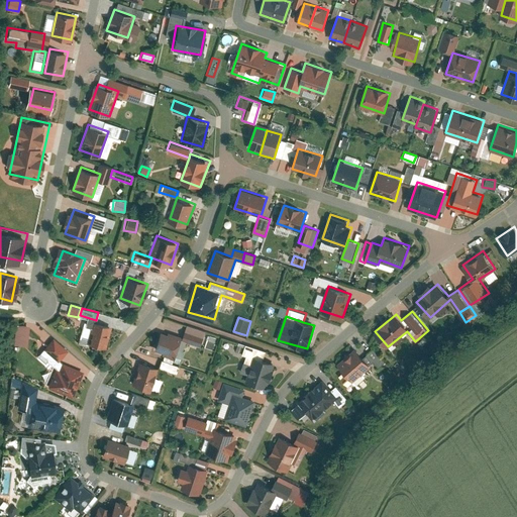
[(87,340),(105,346),(112,327),(94,320),(87,340)]
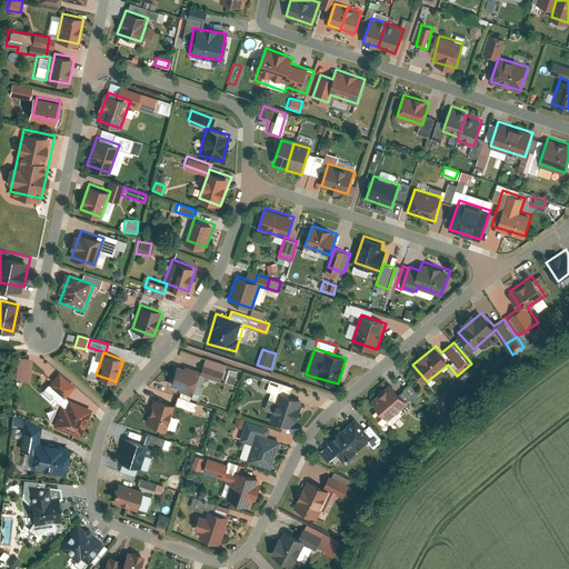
[(17,379),(30,380),(33,358),(19,357),(17,379)]
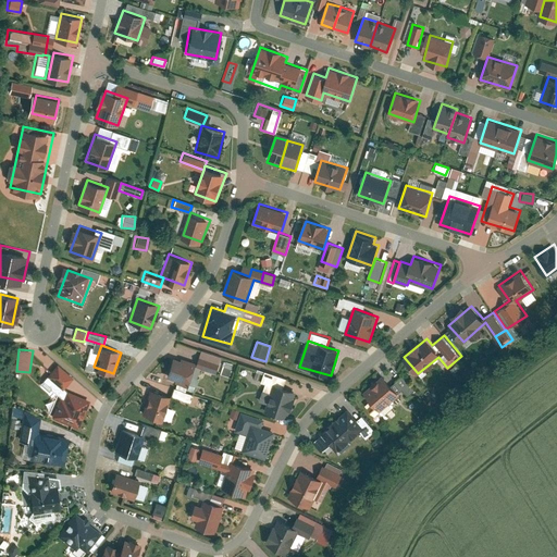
[(195,385),(200,370),(215,375),(222,357),(202,350),(198,364),(174,357),(168,376),(195,385)]
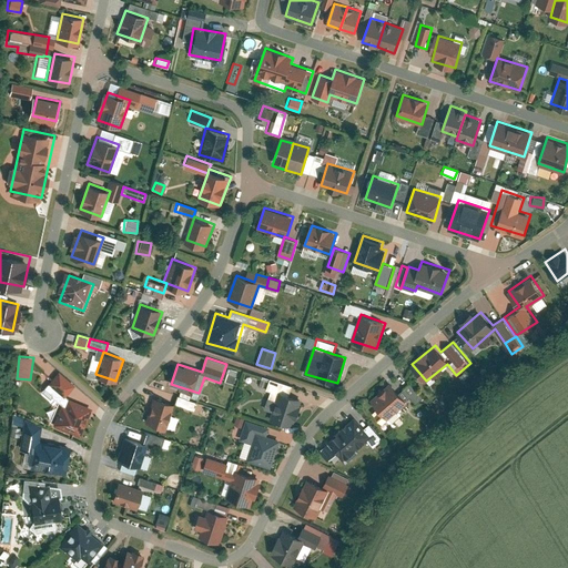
[(46,387),(62,403),(53,424),(80,435),(92,407),(66,396),(64,396),(74,384),(60,372),(46,387)]
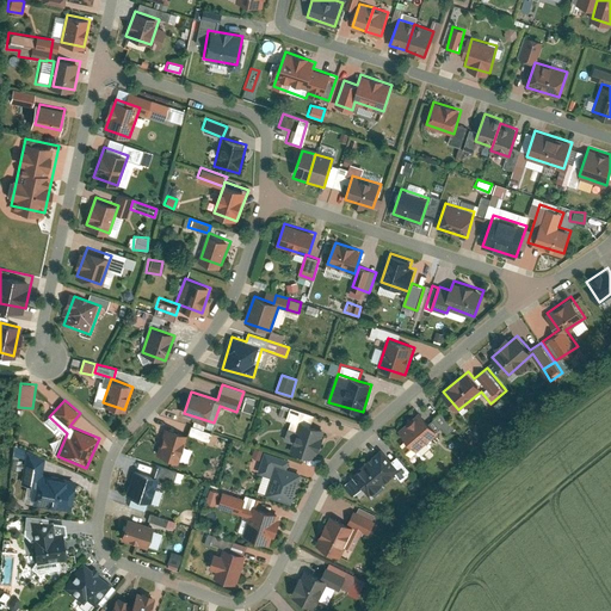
[(254,403),(246,401),(244,409),(252,412),(254,403)]
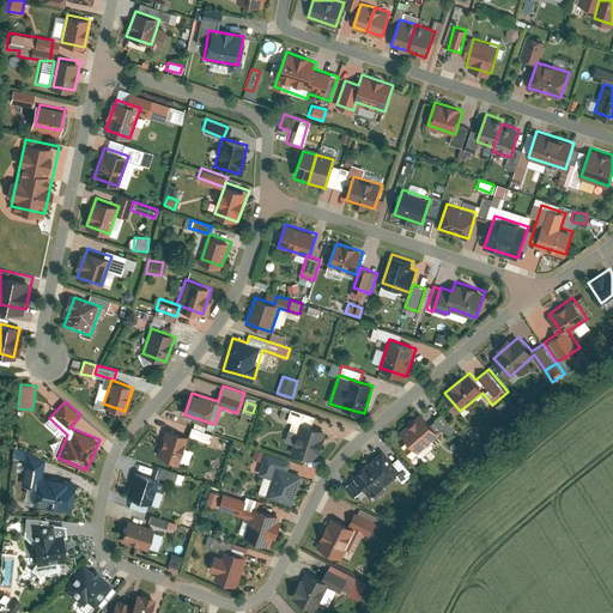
[(289,420),(301,424),(298,431),(290,429),(286,439),(295,443),(292,451),(316,459),(326,430),(313,425),(316,416),(293,407),(289,420)]
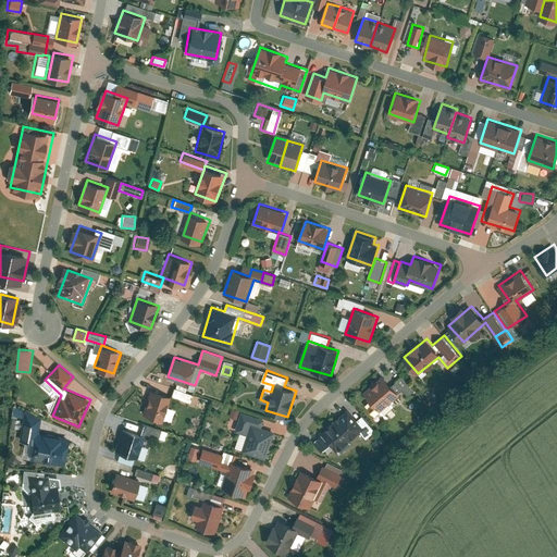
[(415,388),(403,374),(392,385),(398,393),(403,388),(408,395),(415,388)]
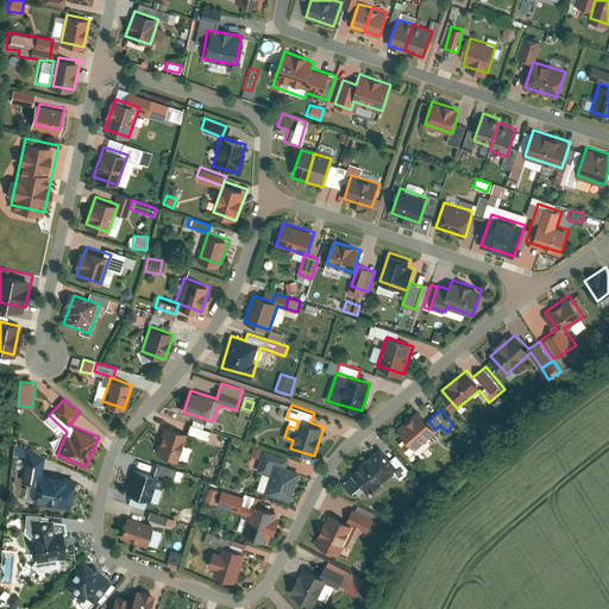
[(400,427),(418,447),(437,431),(419,410),(400,427)]
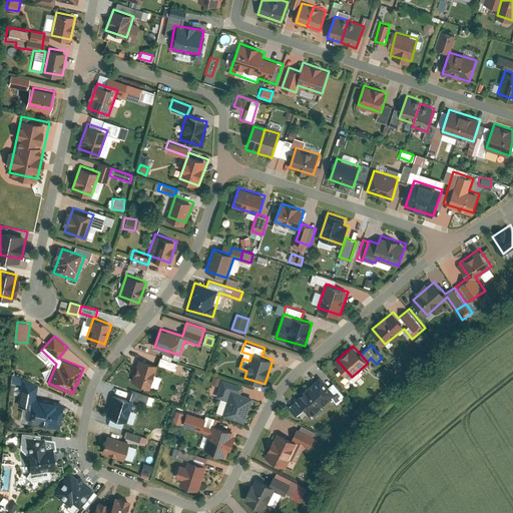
[(177,362),(160,357),(158,365),(175,370),(177,362)]
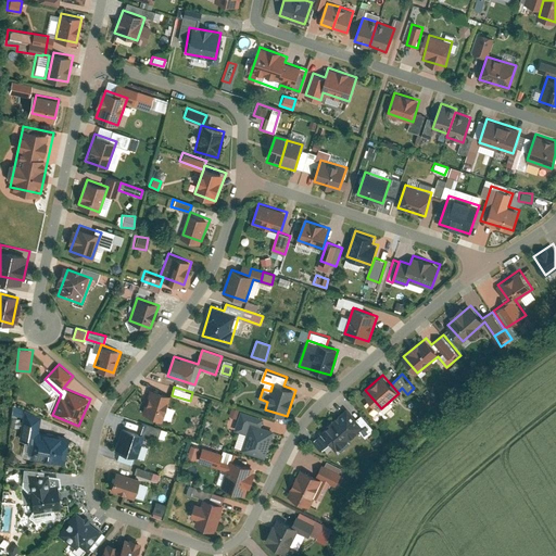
[(142,413),(163,419),(171,396),(150,389),(142,413)]
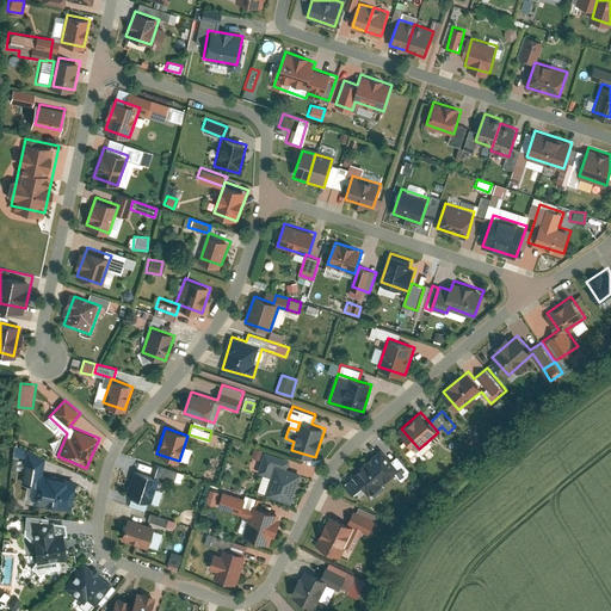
[(13,454),(25,458),(23,482),(37,483),(34,504),(72,508),(75,479),(43,475),(45,457),(14,444),(13,454)]
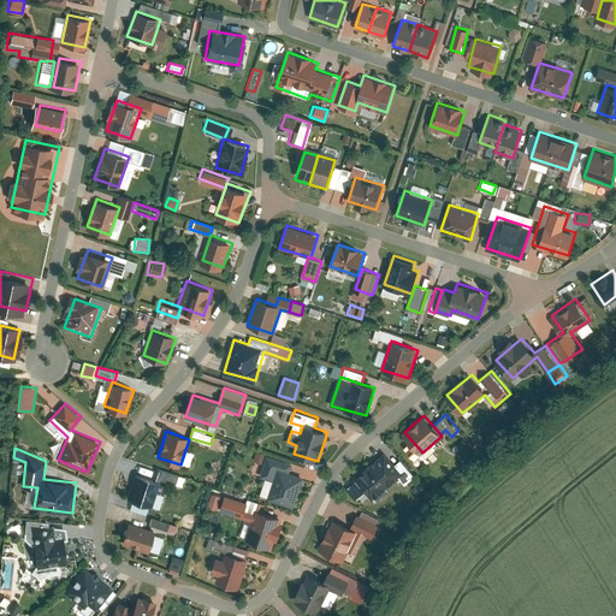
[(258,450),(255,460),(264,462),(266,454),(258,450)]
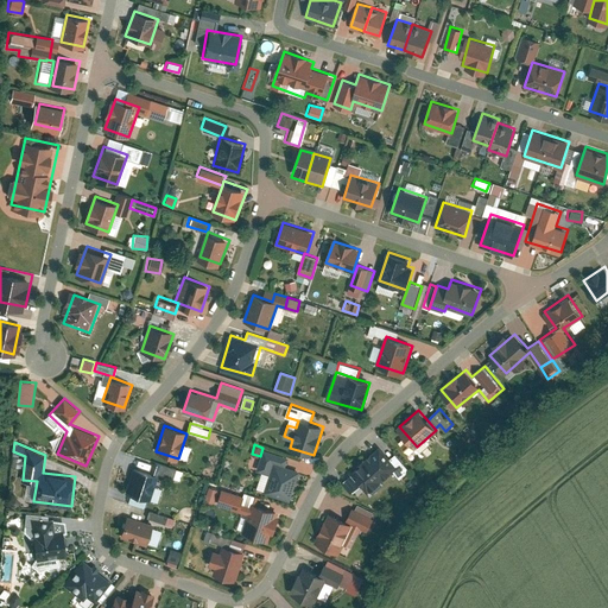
[(265,447),(258,469),(271,473),(274,462),(286,466),(290,455),(265,447)]
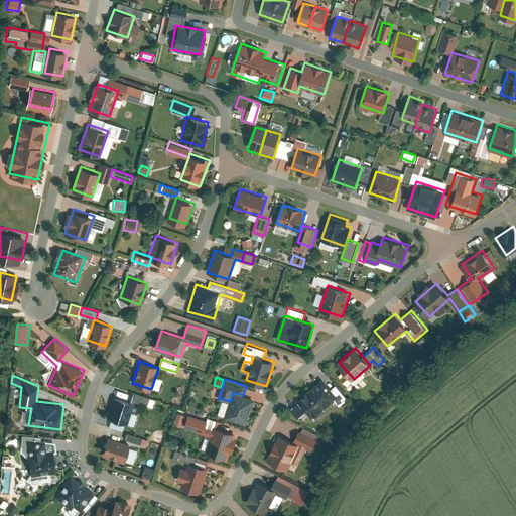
[(297,400),(298,401),(291,407),(300,417),(307,411),(312,417),(334,399),(340,405),(348,397),(336,384),(331,389),(321,379),(297,400)]
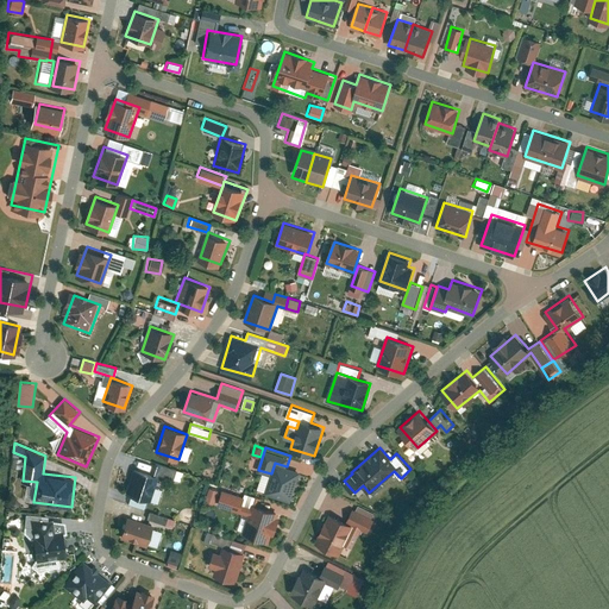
[(176,469),(156,463),(154,472),(174,478),(176,469)]
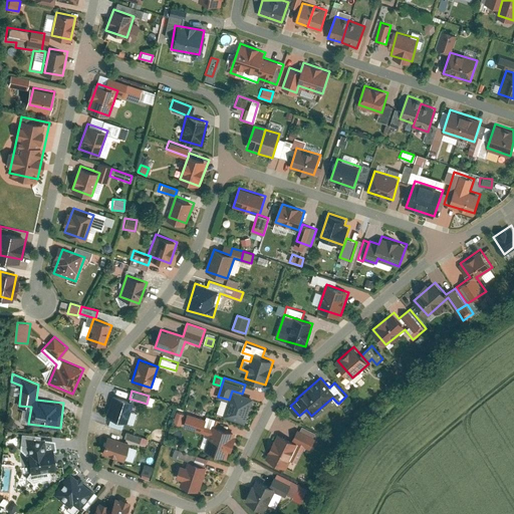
[(224,416),(245,423),(254,398),(232,391),(224,416)]
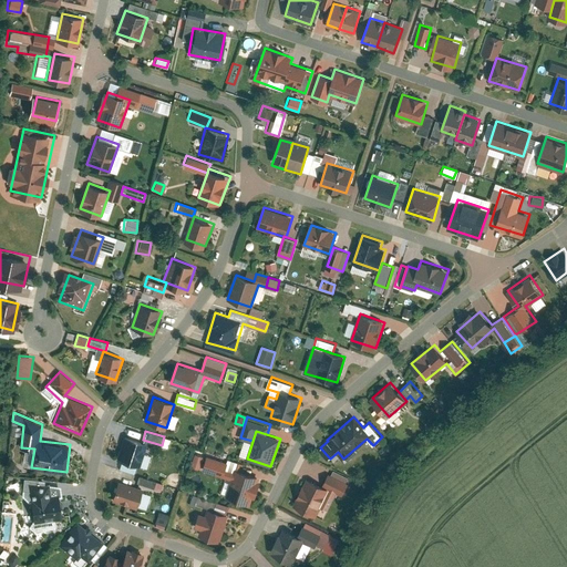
[(116,459),(138,466),(146,443),(124,435),(116,459)]
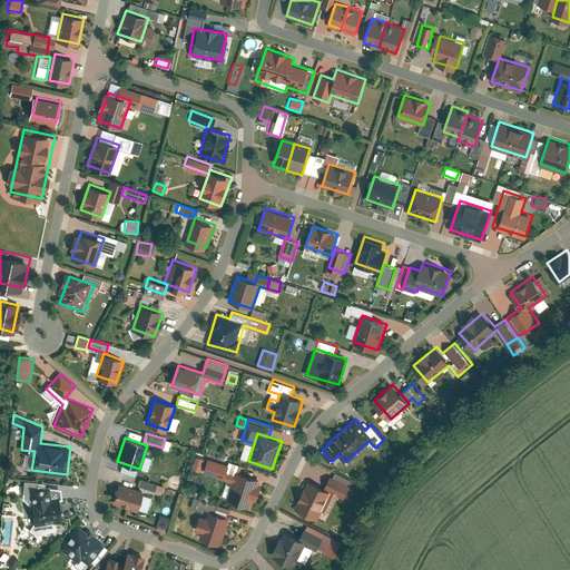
[(193,468),(200,471),(205,458),(196,455),(193,468)]
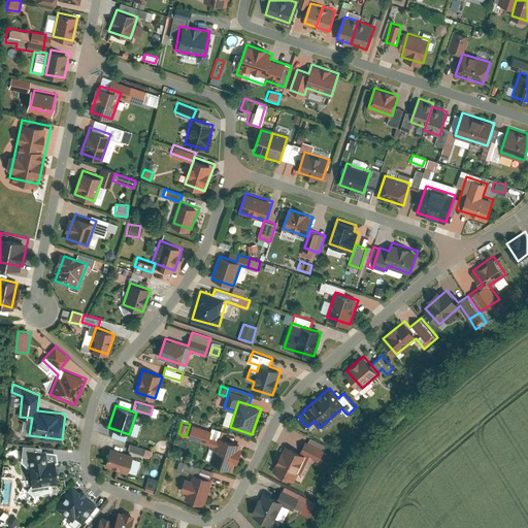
[(210,462),(233,469),(242,443),(224,437),(226,430),(211,425),(210,430),(192,424),(188,437),(216,446),(210,462)]
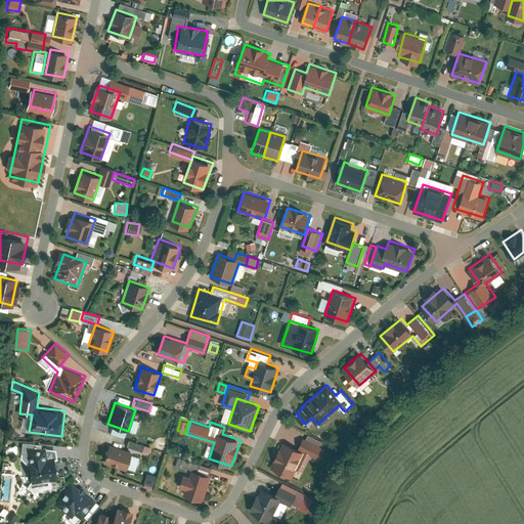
[(309,434),(307,438),(304,437),(299,447),(317,456),(322,446),(320,445),(322,441),(309,434)]
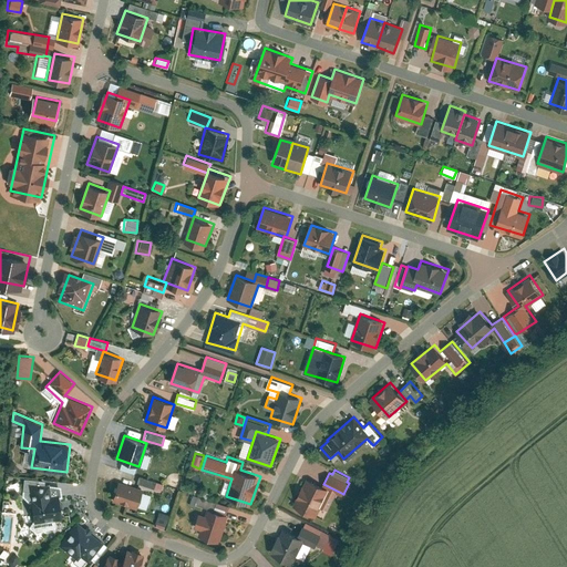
[(163,483),(140,475),(137,482),(161,490),(163,483)]
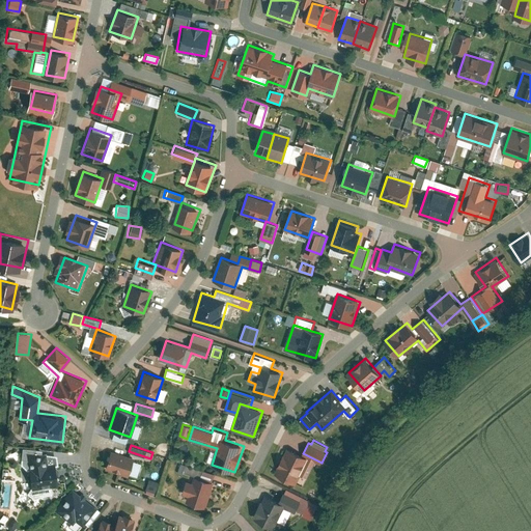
[(297,483),(301,474),(308,477),(316,460),(287,447),(275,473),(297,483)]
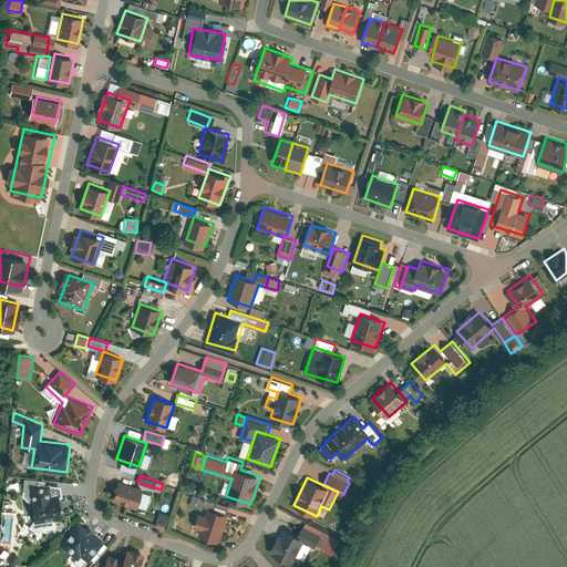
[(30,485),(35,522),(62,517),(59,496),(51,497),(49,482),(30,485)]
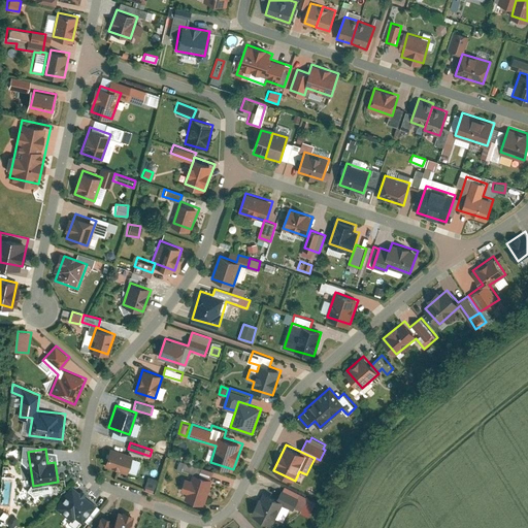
[(132,455),(111,449),(105,466),(127,472),(132,455)]
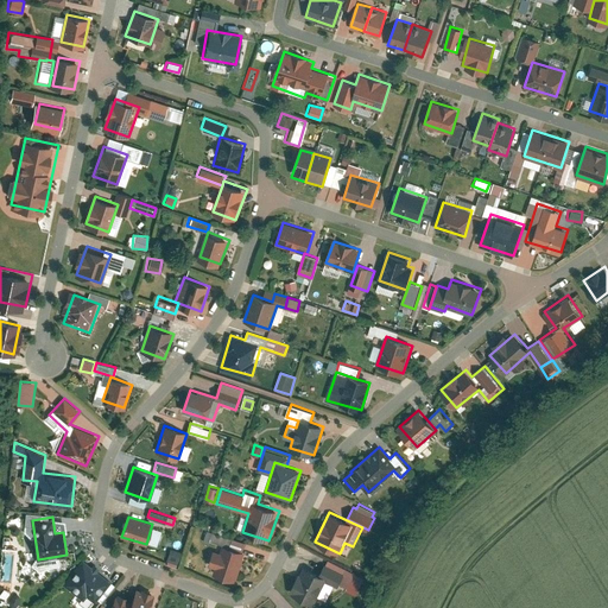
[(234,537),(214,531),(210,540),(230,546),(234,537)]
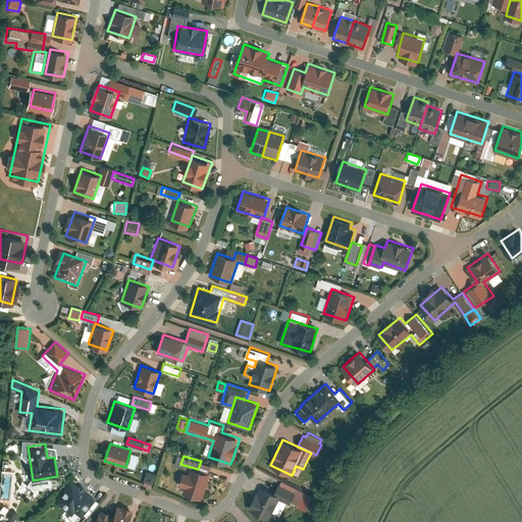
[(184,492),(203,499),(211,474),(192,468),(191,472),(185,470),(179,485),(186,486),(184,492)]
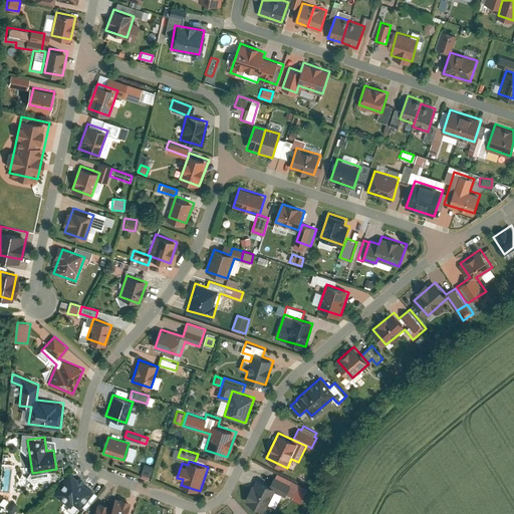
[(229,466),(215,461),(212,470),(226,474),(229,466)]
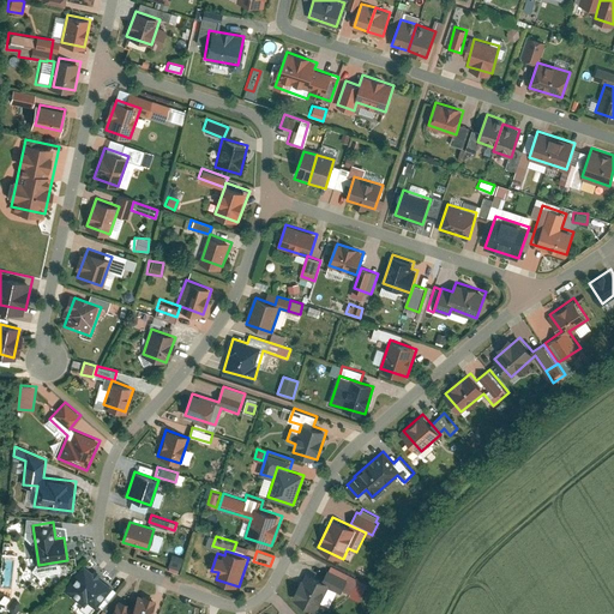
[(168,566),(179,570),(184,558),(173,554),(168,566)]
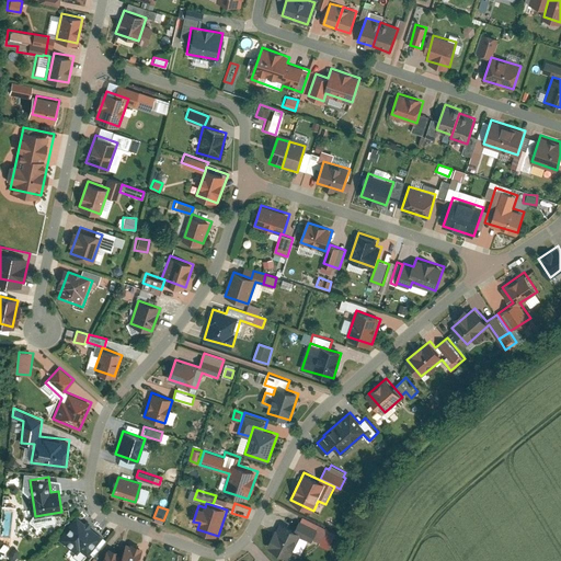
[(77,515),(58,538),(77,553),(80,550),(87,556),(102,537),(77,515)]
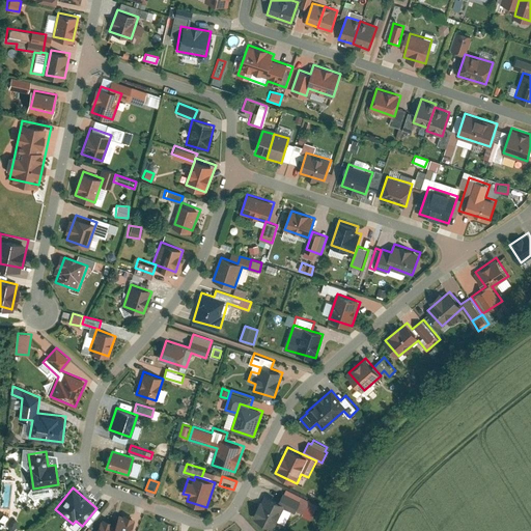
[(310,499),(287,488),(280,502),(264,495),(254,518),(275,528),(284,505),(296,511),(297,509),(304,512),(310,499)]
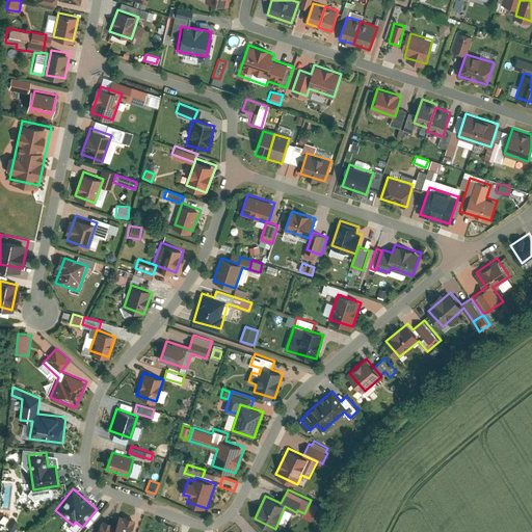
[(130,531),(135,520),(121,513),(116,524),(102,519),(96,531),(130,531)]
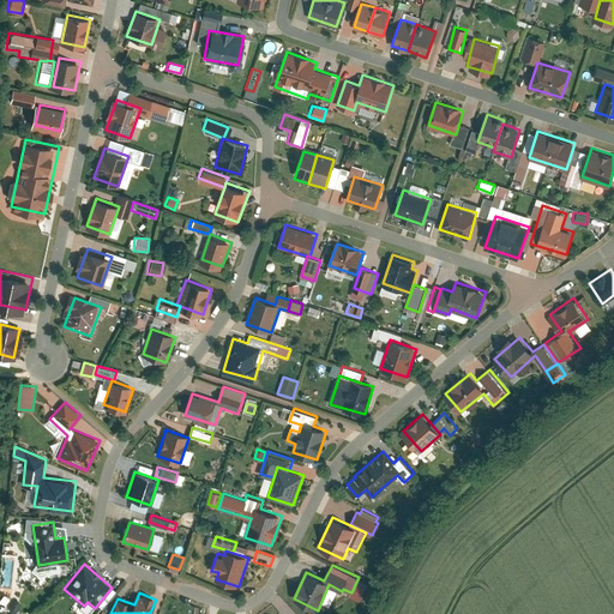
[(0,599),(0,602),(5,606),(11,597),(4,594),(0,599)]
